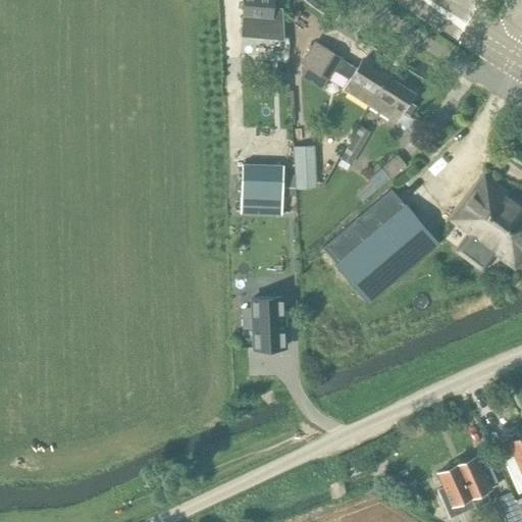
[(273,0),(243,0),(242,14),(243,14),(242,35),(283,39),(281,8),(273,7),(273,0)]
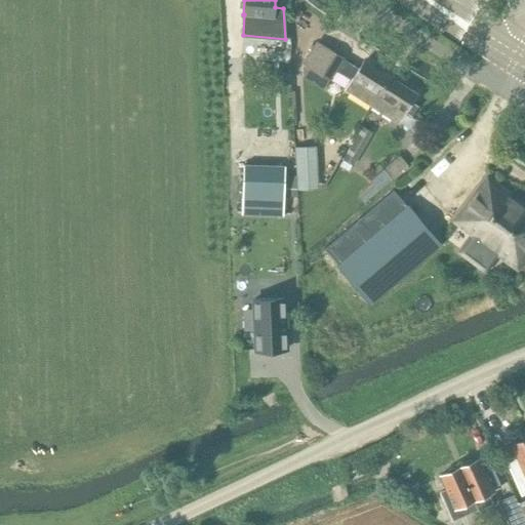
[(328,48),(315,70),(329,79),(336,69),(353,79),(347,88),(372,105),(391,77),(364,61),(359,69),(342,58),(344,56),(328,48)]
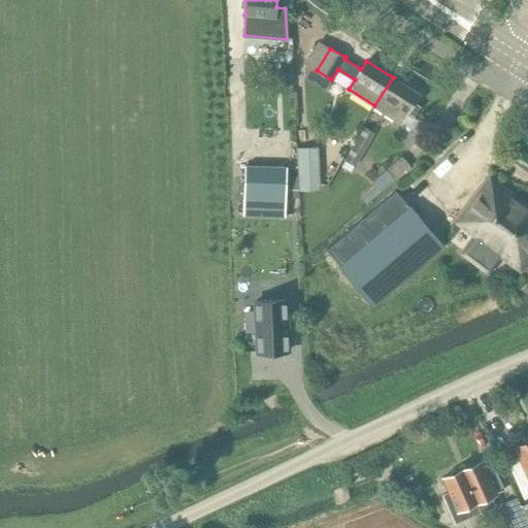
[(393,77),(374,105),(400,123),(407,111),(415,116),(421,106),(414,101),(419,94),(393,77)]
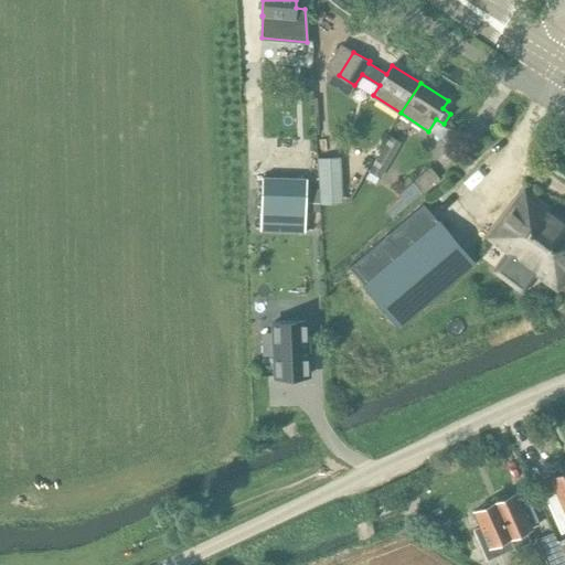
[(390,136),(370,171),(380,177),(390,160),(391,160),(401,142),(390,136)]
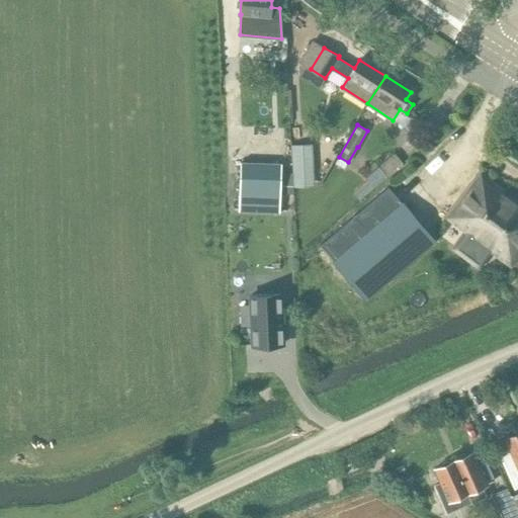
[(306,186),(304,145),(290,146),(292,187),(306,186)]
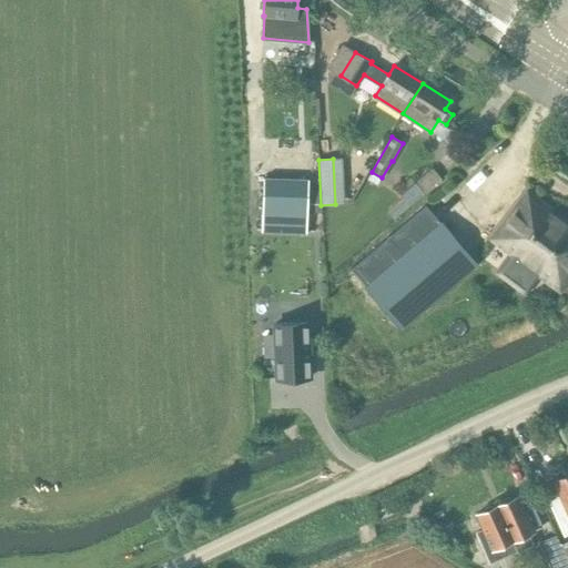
[(393,220),(442,179),(432,168),(414,183),(412,181),(398,192),(403,198),(386,212),(393,220)]
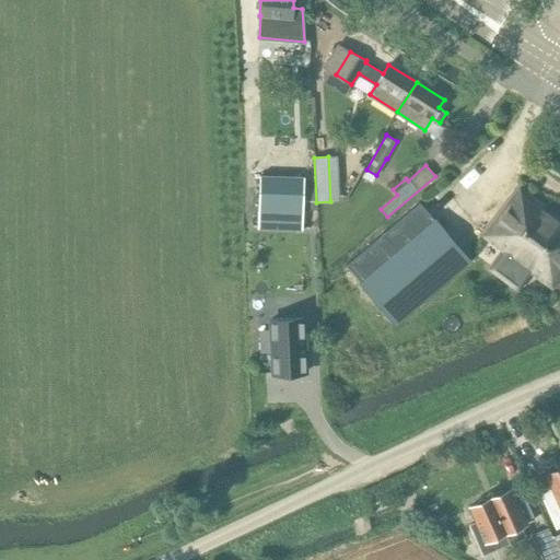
[(259,175),(257,228),(302,230),(304,177),(259,175)]
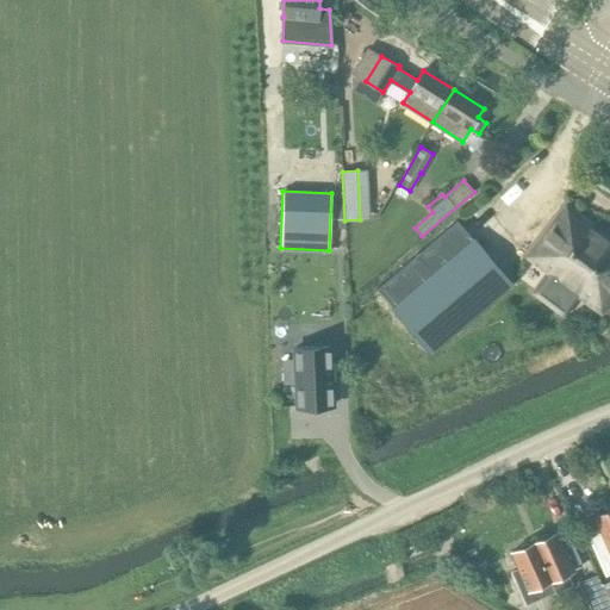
[(601,236),(566,209),(562,213),(565,215),(554,226),(553,225),(530,256),(555,275),(558,272),(578,287),(576,291),(601,309),(609,296),(609,244),(609,246),(602,240),(601,236)]
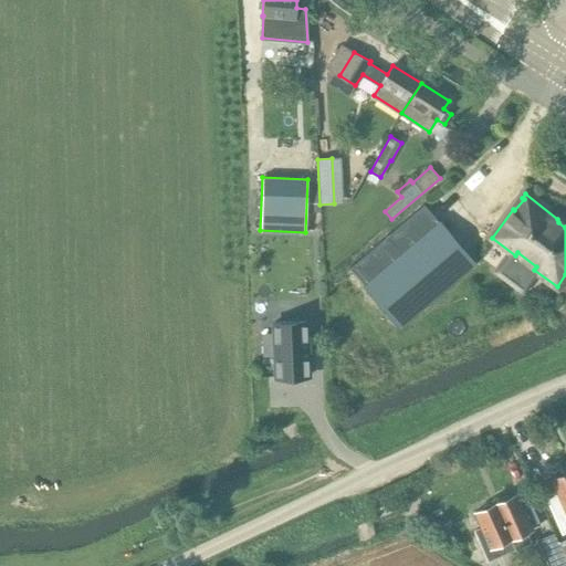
[(425,203),(349,268),(389,315),(427,285),(436,295),(474,262),(425,203)]
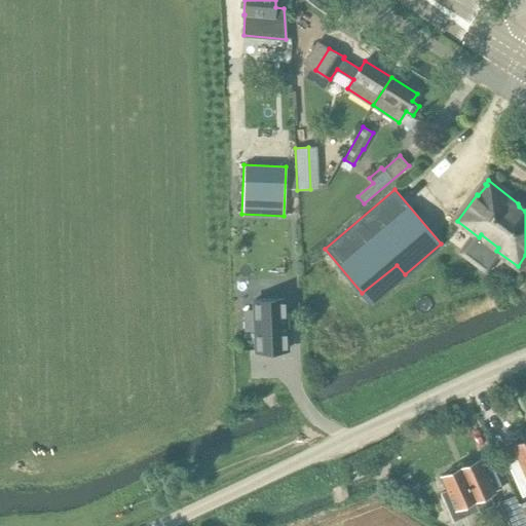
[(254,300),(257,351),(288,350),(285,299),(254,300)]
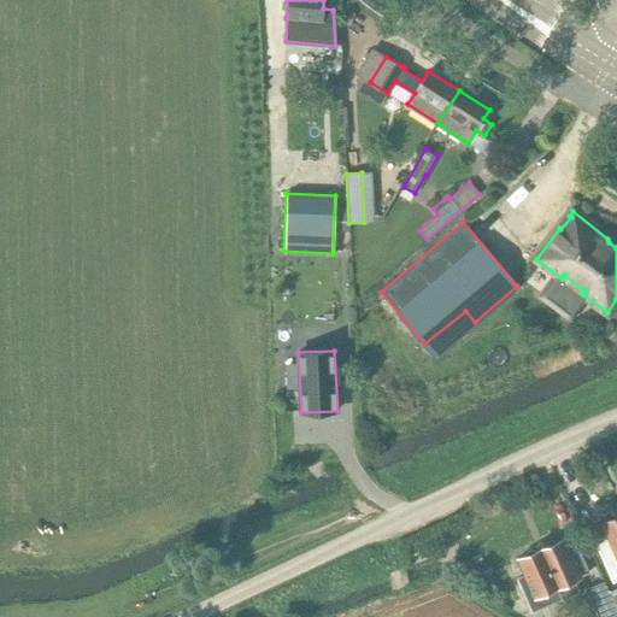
[(616,515),(601,522),(616,558),(616,515)]
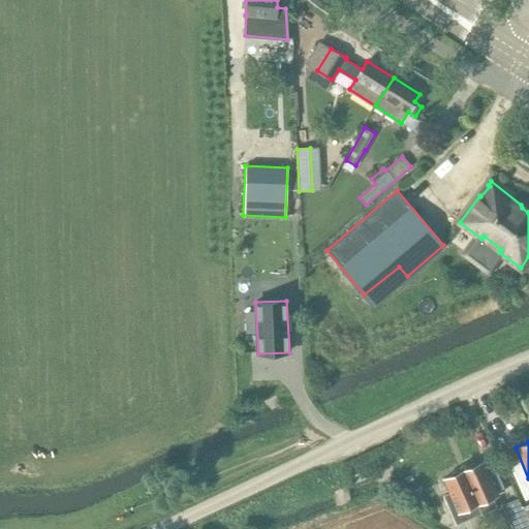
[(484,461),(464,470),(481,512),(496,506),(492,496),(498,494),(497,490),(503,487),(496,468),(489,472),(484,461)]
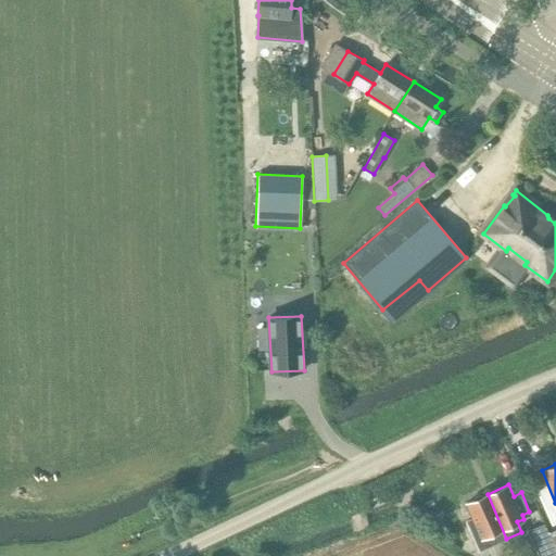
[(506,539),(488,494),(466,503),(472,517),(466,520),(479,551),(506,539)]
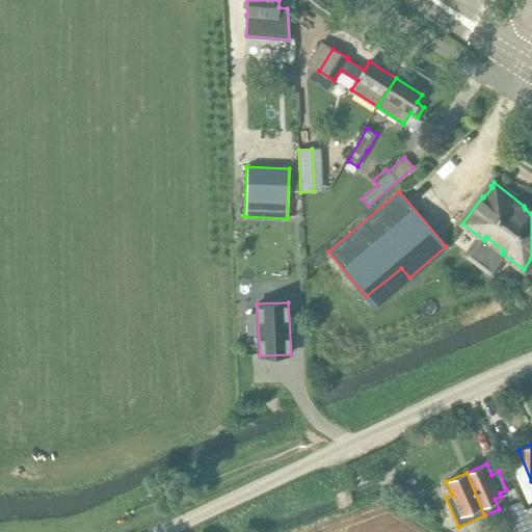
[(531,496),(523,501),(531,521),(531,520),(531,496)]
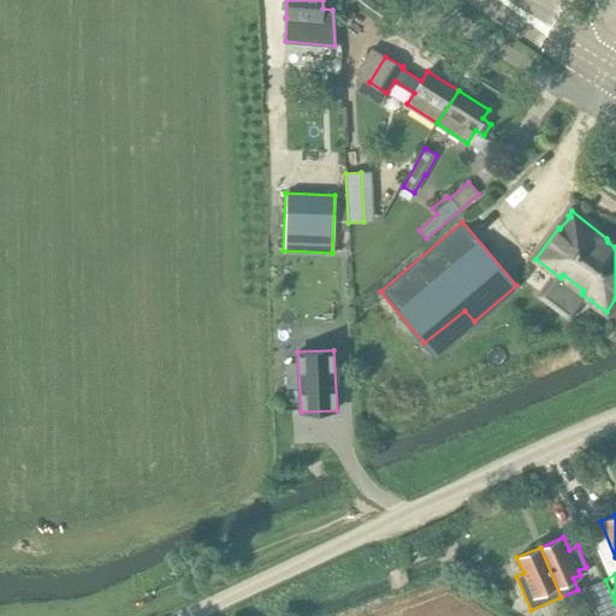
[(585,588),(596,615),(615,615),(615,609),(603,580),(585,588)]
